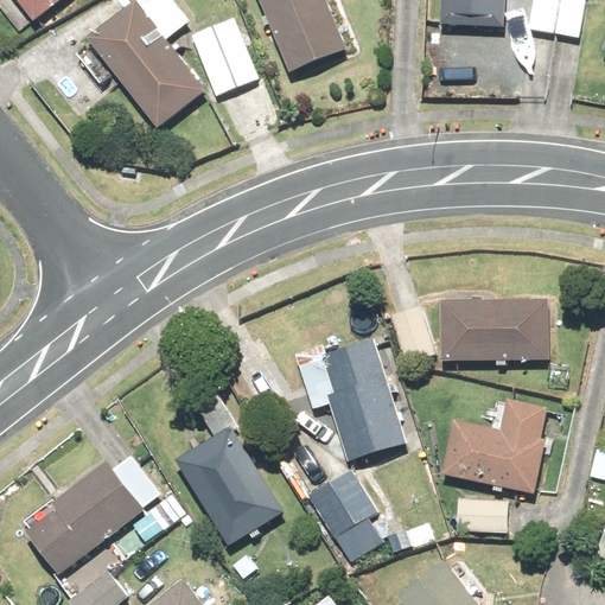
[(23,0),(38,17),(57,0),(23,0)]
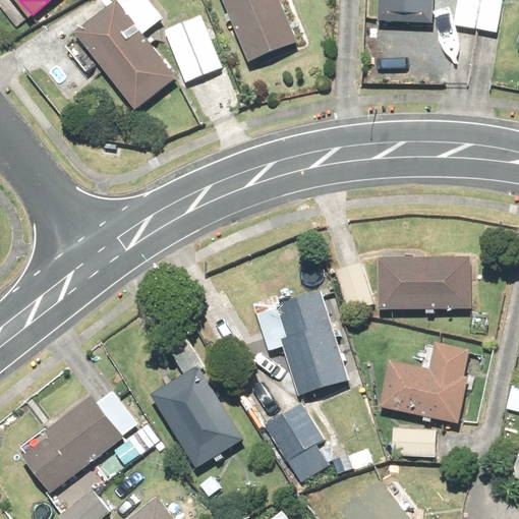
[(145,0),(114,0),(74,34),(137,110),(176,78),(140,37),(161,19),(145,0)]
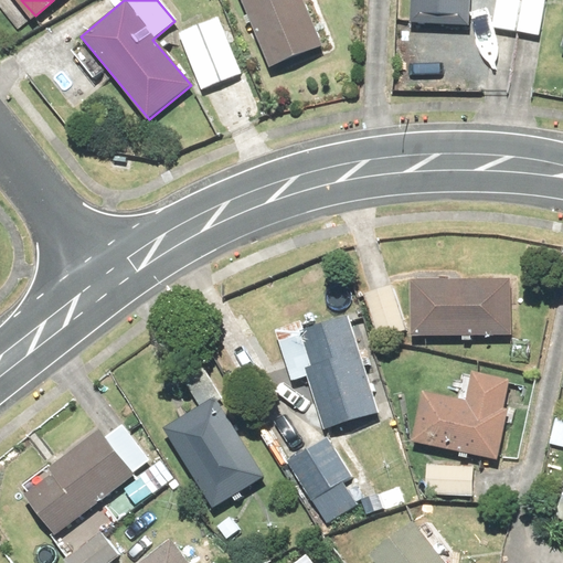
[(303,0),(240,0),(267,67),(321,46),(303,0)]
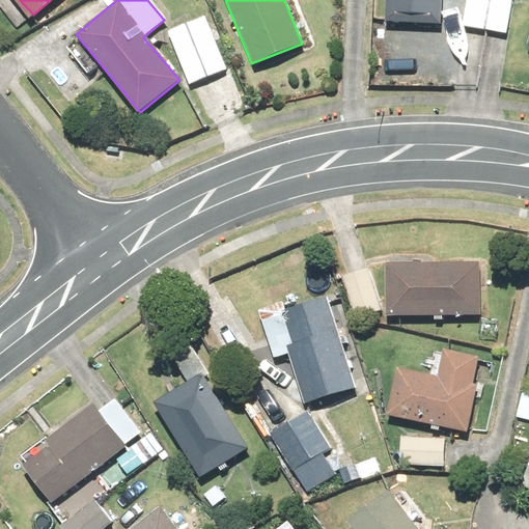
[(441,0),(387,0),(386,19),(439,23),(441,0)]
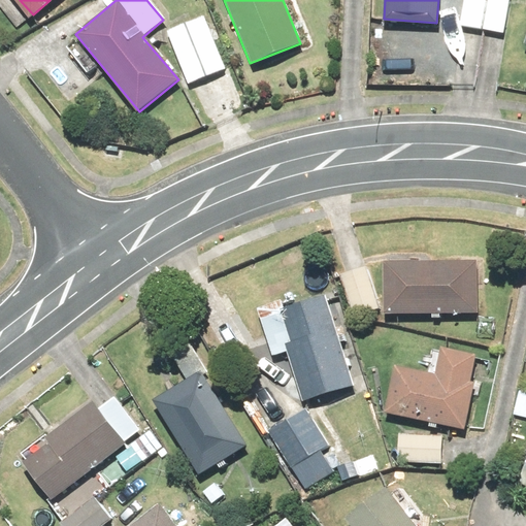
[(464,0),(462,28),(505,32),(507,0),(464,0)]
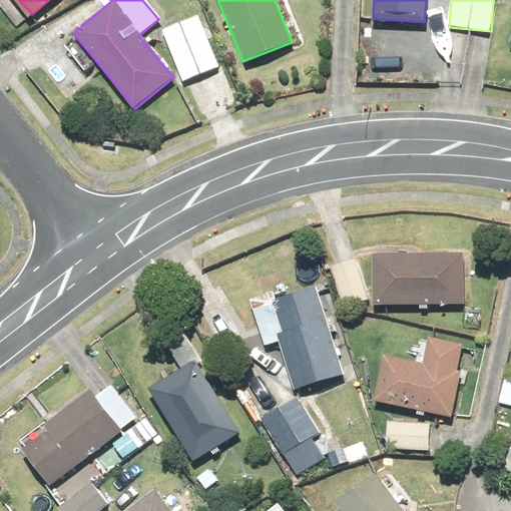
[(196,16),(160,31),(179,79),(215,64),(196,16)]
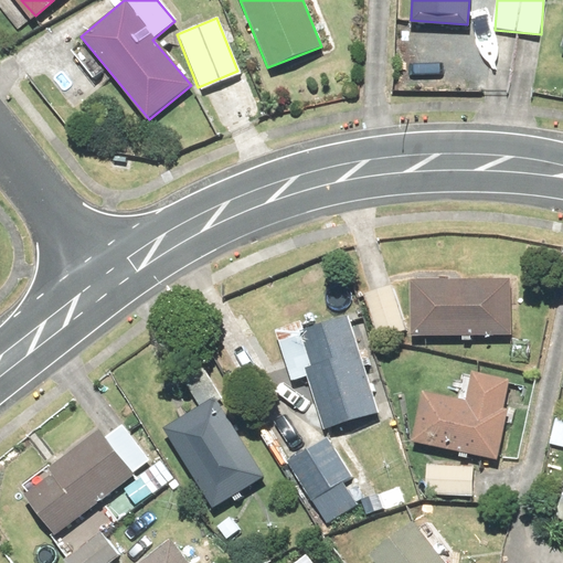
[(510,282),(412,278),(410,330),(508,335),(510,282)]
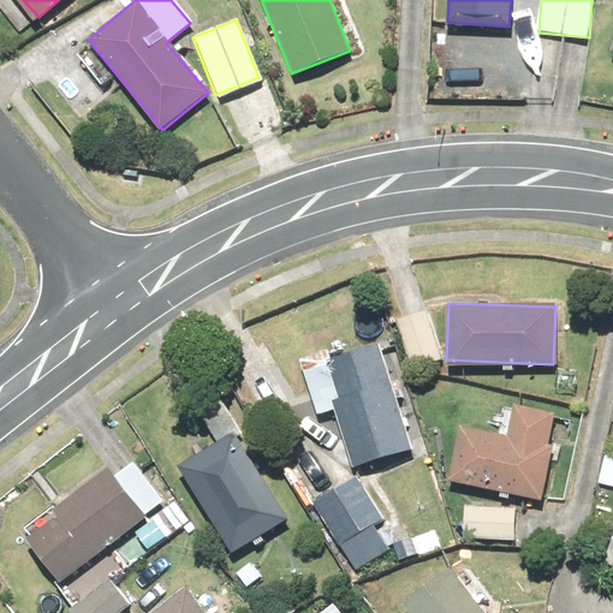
[(410,448),(380,343),(323,359),(352,464),(410,448)]
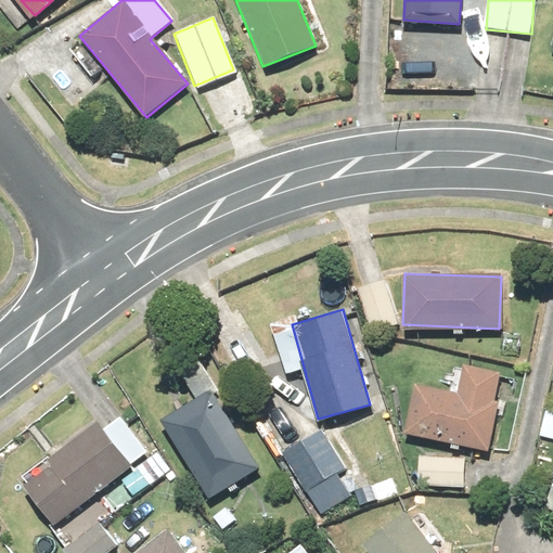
[(174,361),(194,398),(215,386),(193,350),(174,361)]
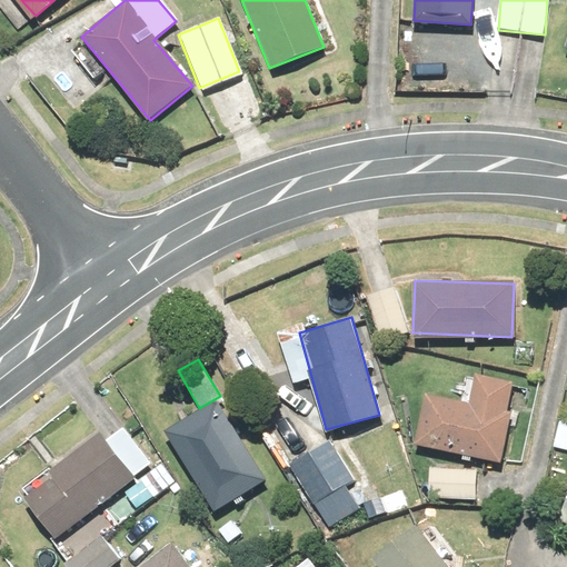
[(499,459),(515,380),(475,372),(468,404),(425,395),(416,444),(499,459)]
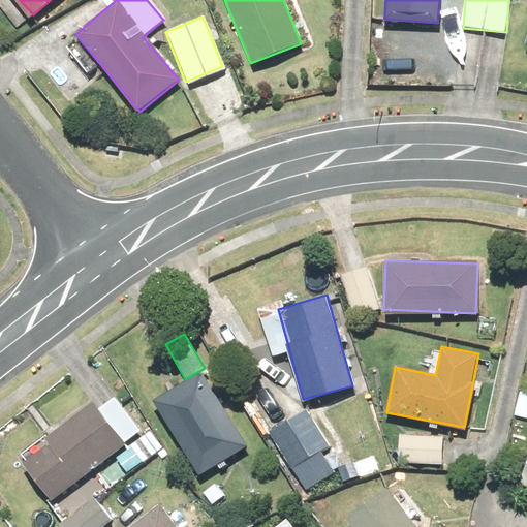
[(155,397),(198,473),(248,444),(205,368),(185,379),(155,397)]
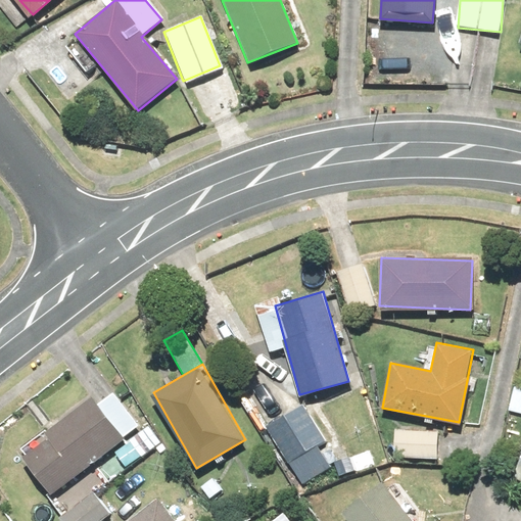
[(520,384),(513,382),(507,414),(520,417),(520,384)]
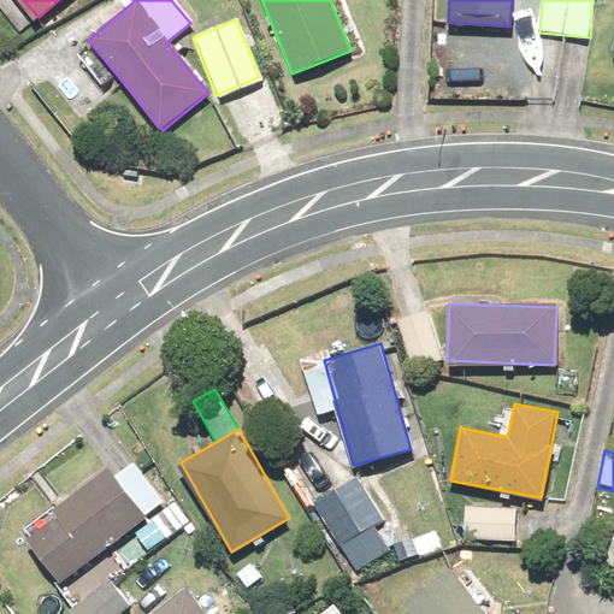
[(113,466),(23,532),(75,600),(110,573),(111,572),(96,551),(148,513),(113,466)]
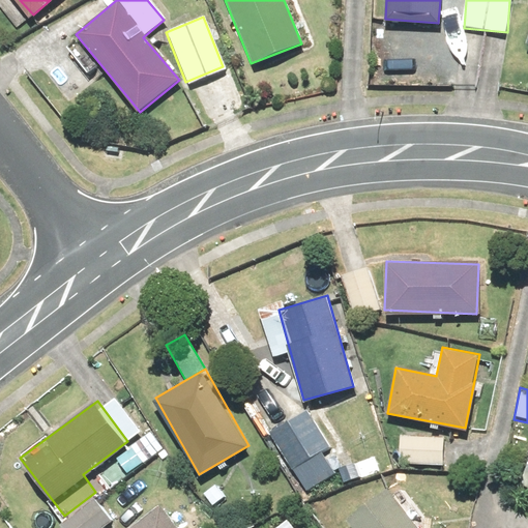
[(309,408),(266,432),(301,492),(335,472),(327,457),(334,452),(309,408)]
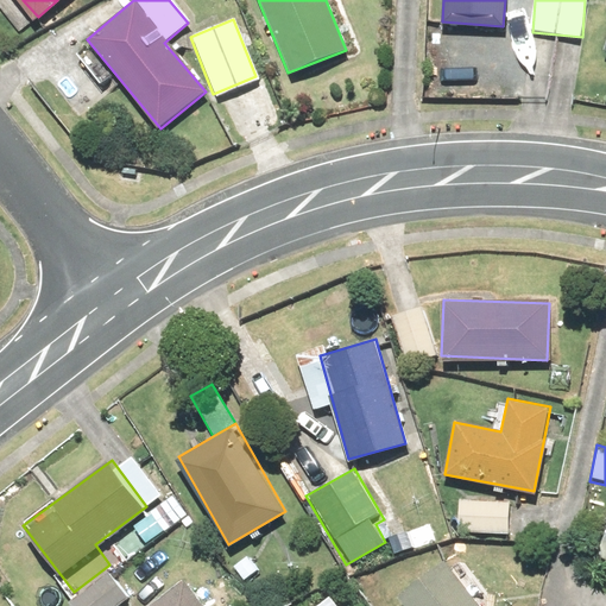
[(509,500),(456,498),(455,528),(507,530),(509,500)]
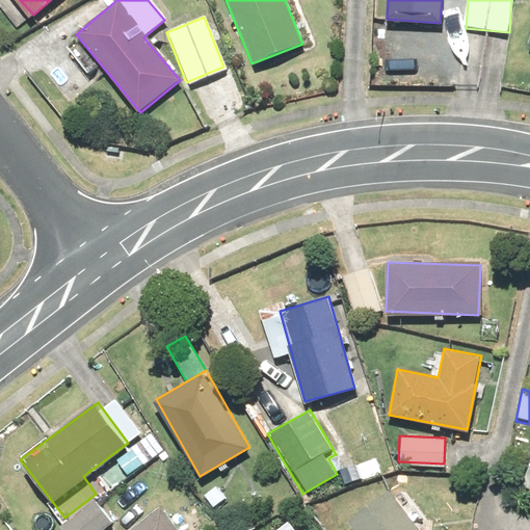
[(137,443),(115,459),(127,474),(149,457),(137,443)]
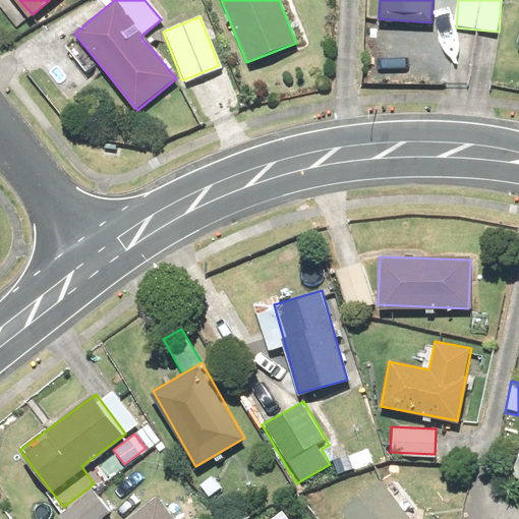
[(411,518),(384,481),(342,511),(347,518),(411,518)]
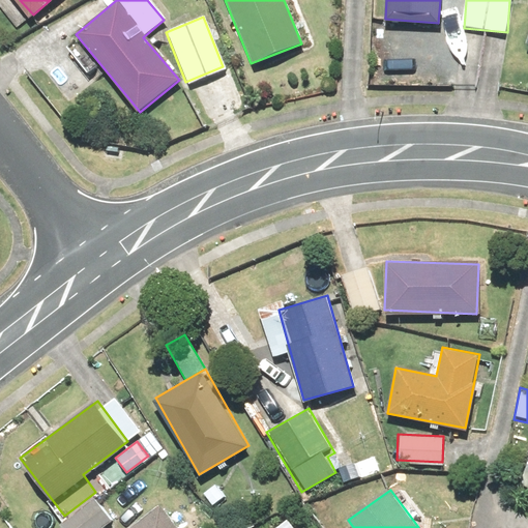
[(94,493),(64,516),(57,521),(62,527),(101,527),(113,520),(94,493)]
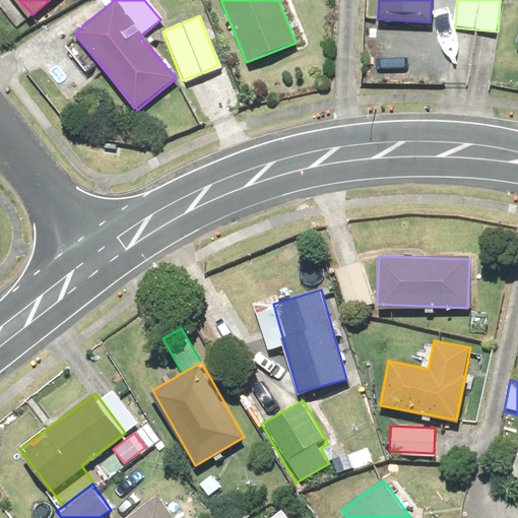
[(173,517),(154,494),(125,517),(173,517)]
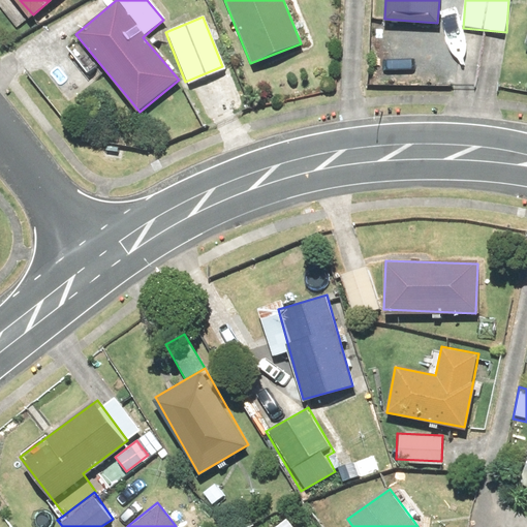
All buildings are outlined.
